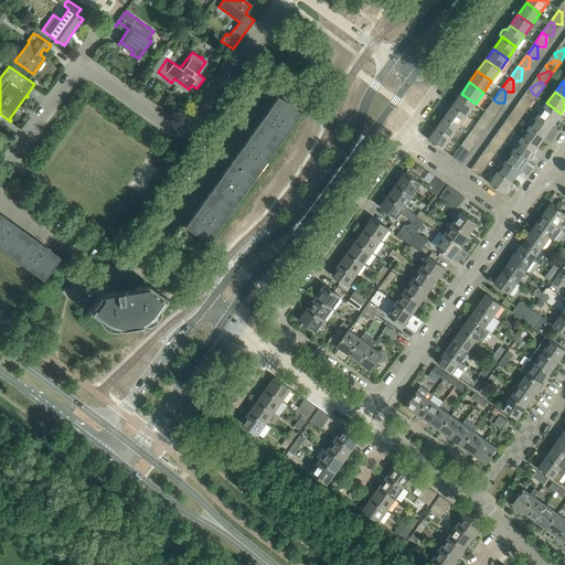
[(528,107),(536,96),(532,93),(521,98),(524,105),(528,107)]
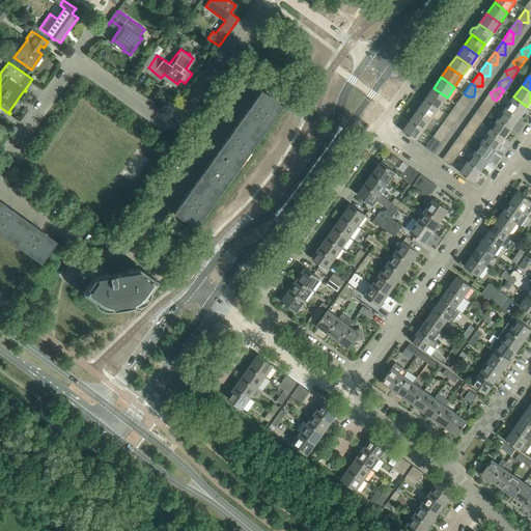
[(447,98),(434,88),(425,99),(439,108),(447,98)]
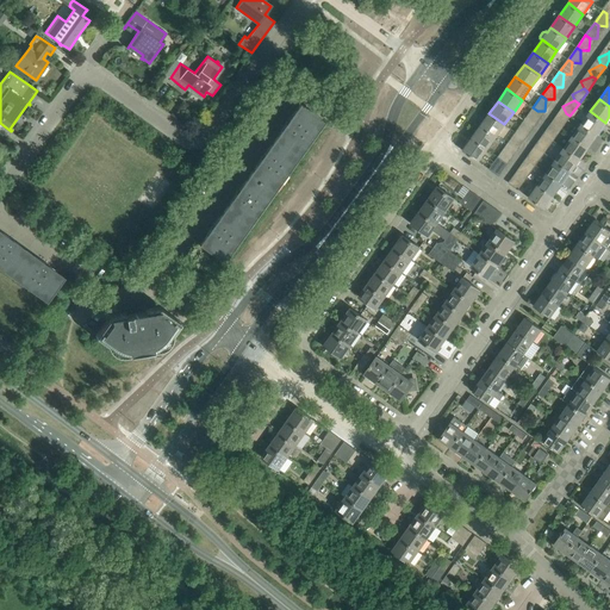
[(299,156),(324,120),(300,104),(290,118),(288,118),(285,124),(286,124),(275,138),(299,156)]
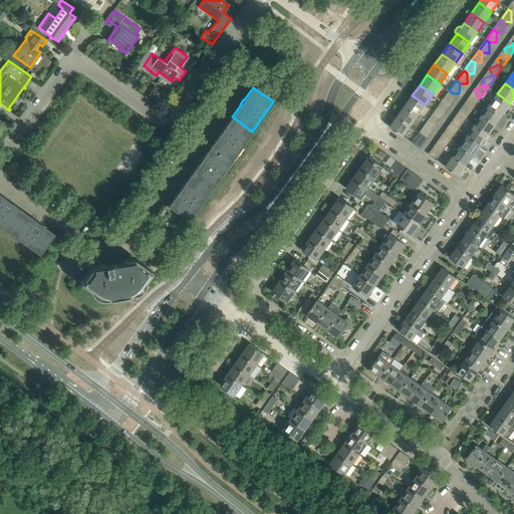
[(452,104),(453,93),(449,90),(442,101),(445,103),(452,104)]
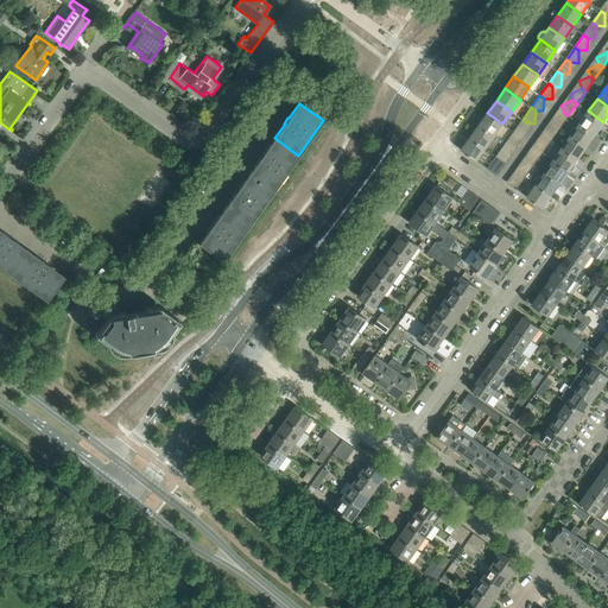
[(595,134),(603,122),(588,111),(580,124),(595,134)]
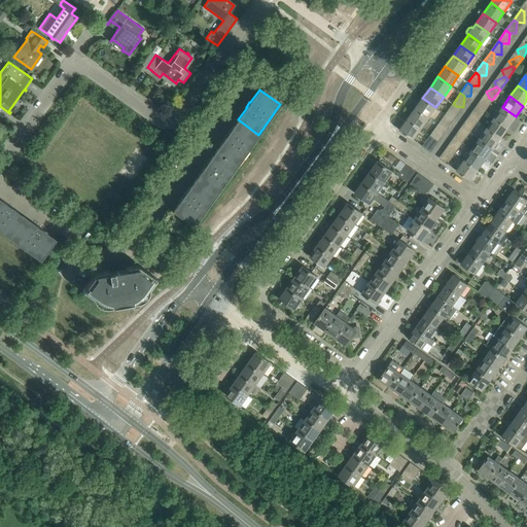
[(435,107),(422,98),(415,108),(428,117),(435,107)]
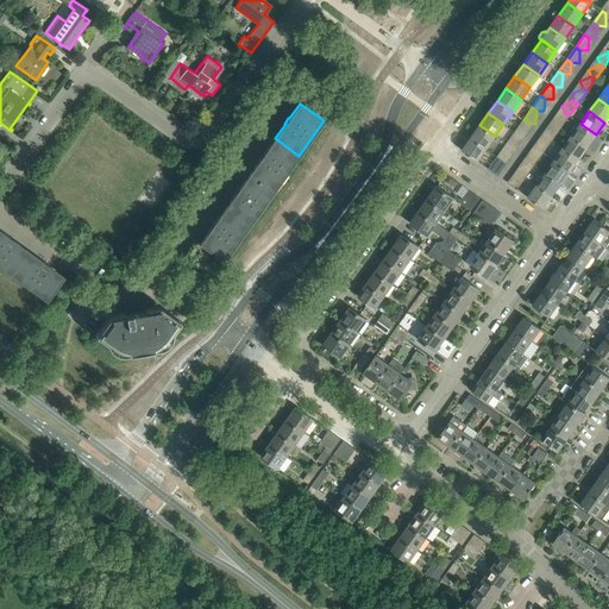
[(560,127),(569,115),(565,113),(553,118),(556,125),(560,127)]
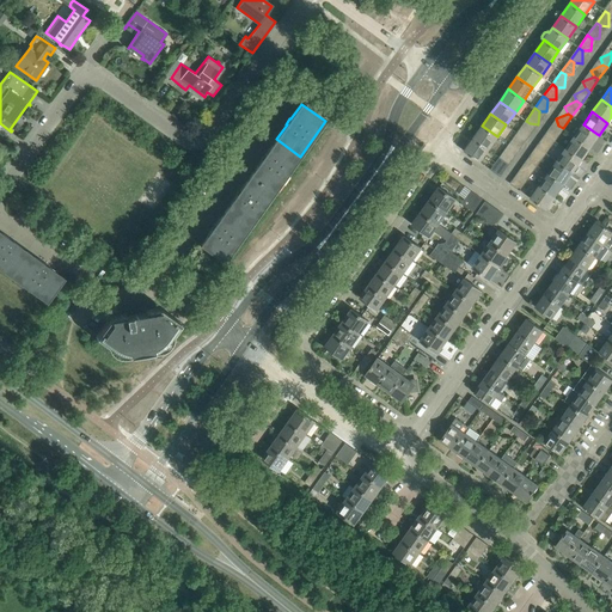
[(528,136),(530,123),(526,121),(518,133),(521,135),(528,136)]
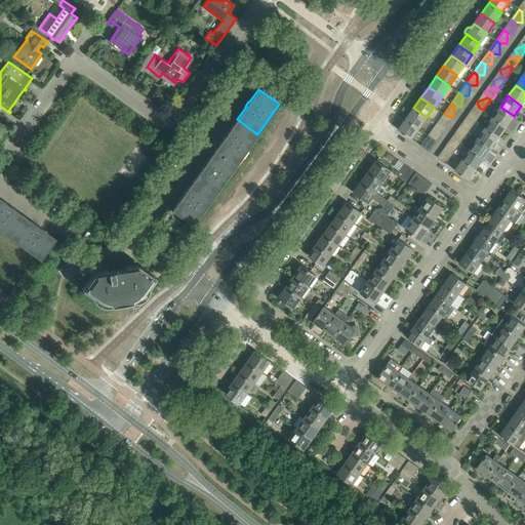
[(506,126),(514,116),(500,107),(493,117),(506,126)]
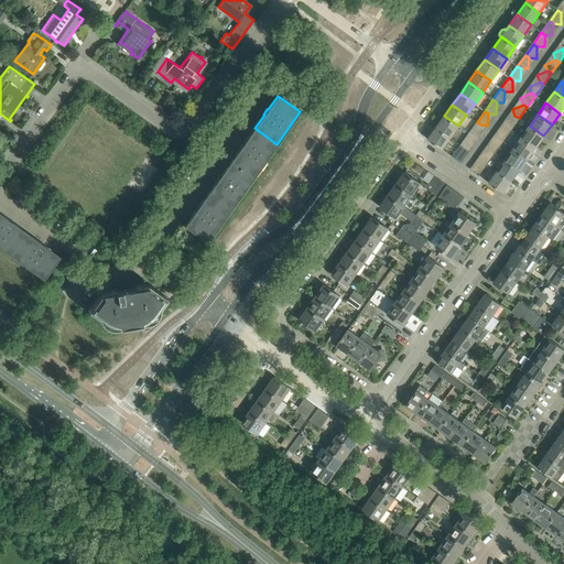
[(458,126),(444,116),(436,127),(451,138),(458,126)]
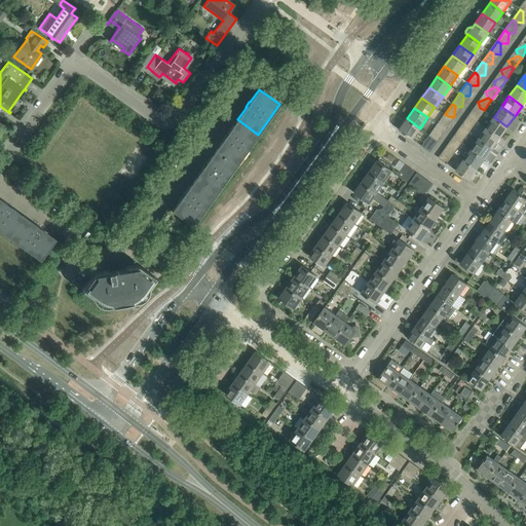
[(477,120),(484,110),(480,108),(471,112),(473,118),(477,120)]
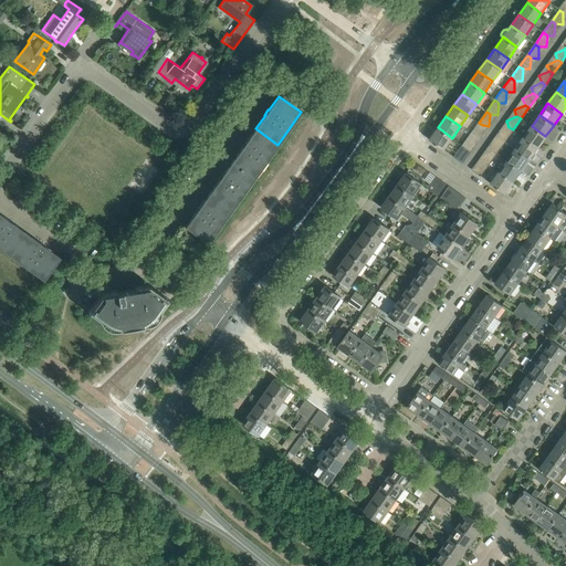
[(481,137),(482,125),(479,123),(470,134),(474,137),(481,137)]
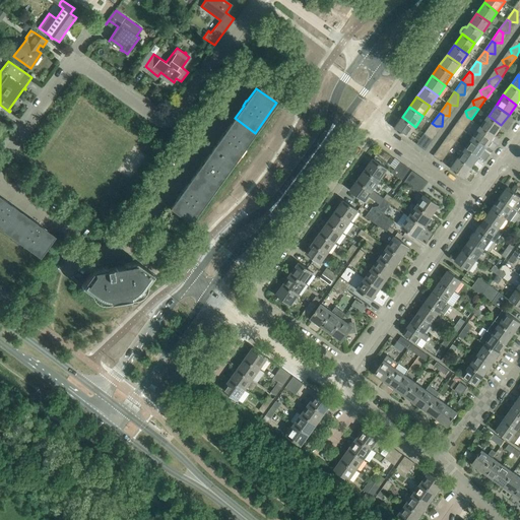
[(494,135),(501,125),(489,116),(480,126),(494,135)]
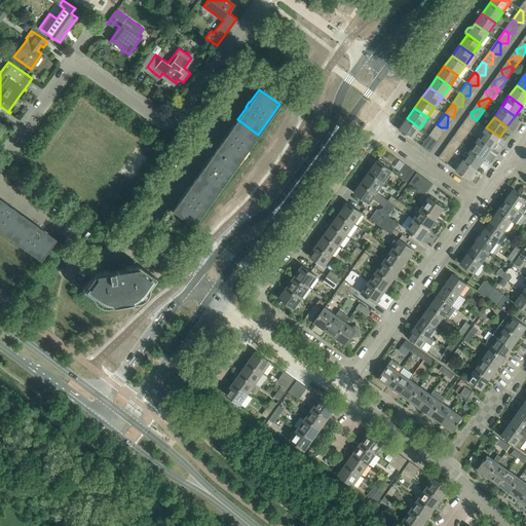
[(420,128),(407,118),(399,129),(412,139),(420,128)]
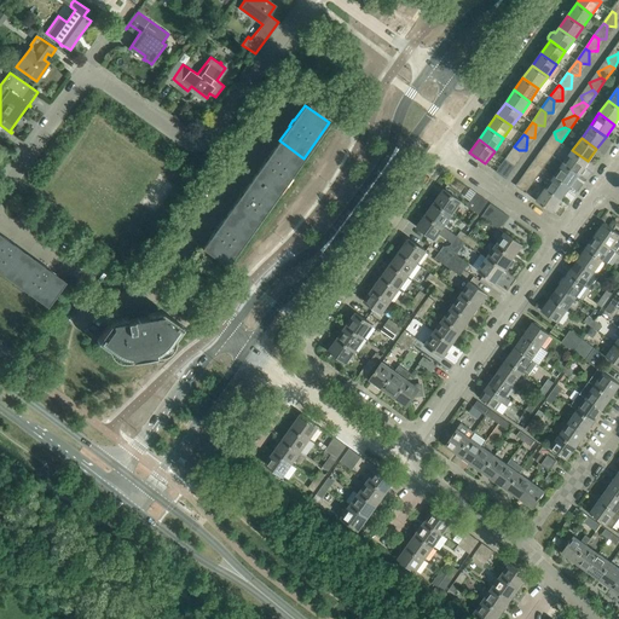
[(551,155),(561,142),(556,139),(544,145),(548,151),(551,155)]
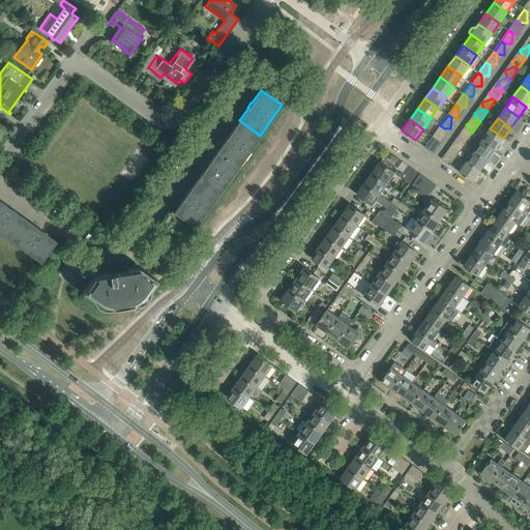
[(238,166),(260,136),(239,120),(230,134),(229,133),(226,138),(227,139),(217,151),(238,166)]
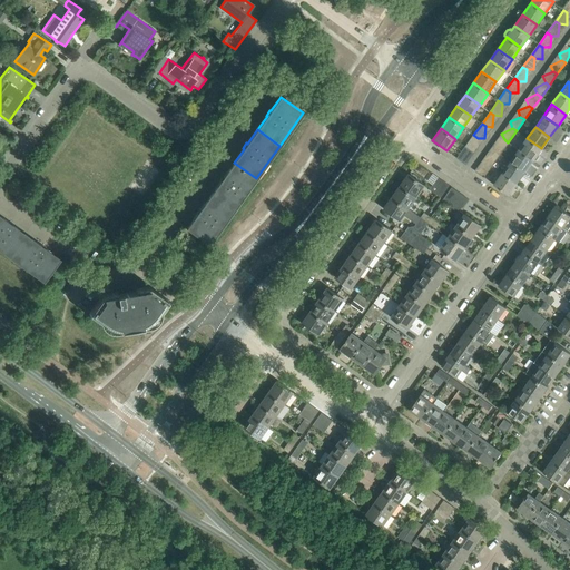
[(477,150),(478,138),(473,135),(465,146),(470,149),(477,150)]
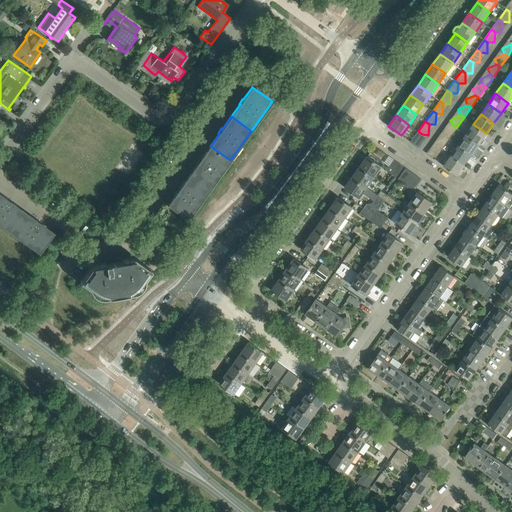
[(483,138),(486,133),(473,124),(466,135),(479,144),(479,143),(480,144),(482,144),(485,140),(484,138),(483,138)]
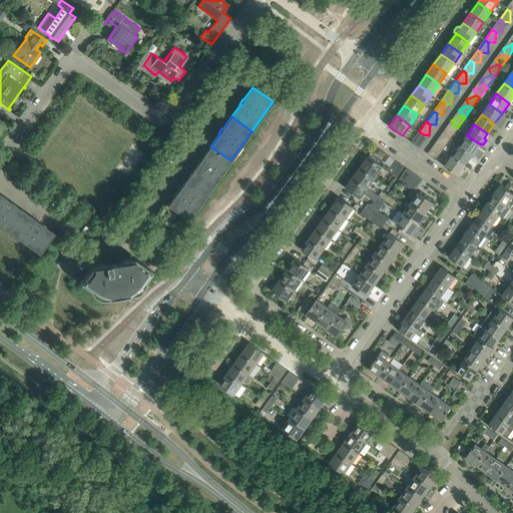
[(450,138),(457,128),(454,125),(444,130),(446,136),(450,138)]
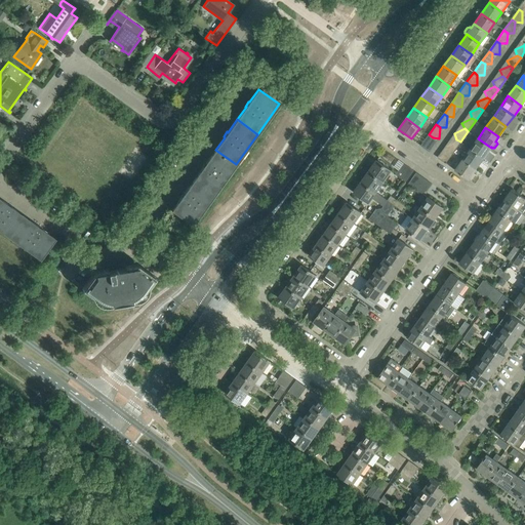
[(431,148),(432,142),(432,137),(433,137),(429,134),(421,145),(429,151),(431,148)]
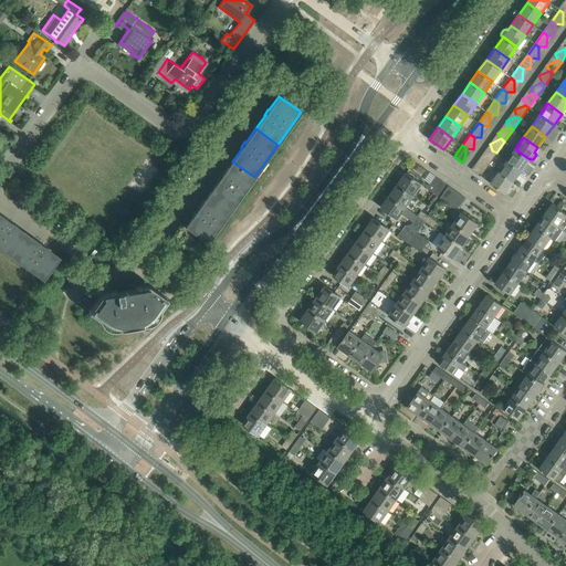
[(521,170),(530,159),(515,149),(507,160),(521,170)]
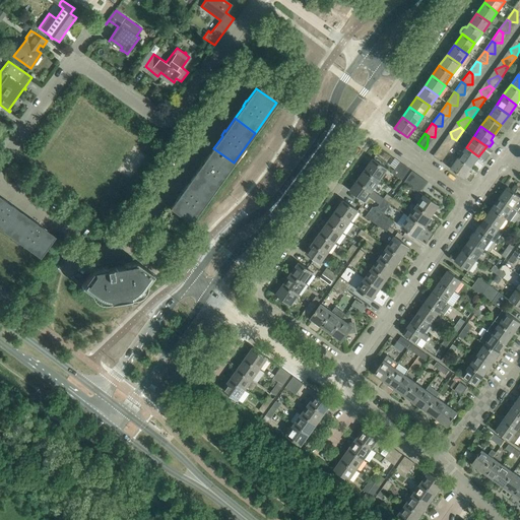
[(449,150),(456,140),(452,138),(442,142),(445,148),(449,150)]
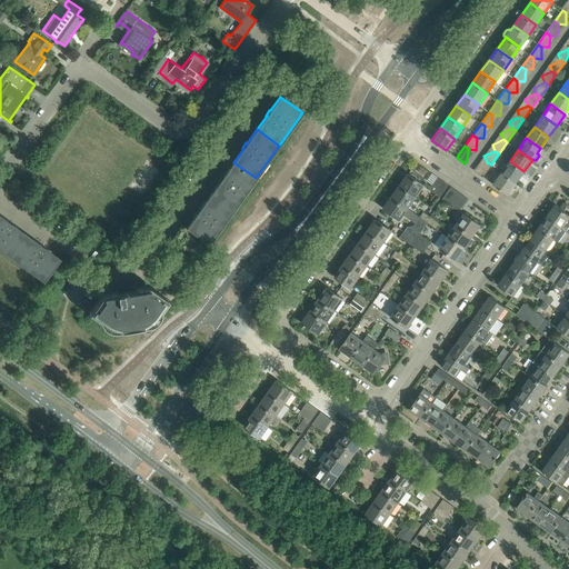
[(516,182),(523,171),(510,161),(501,172),(516,182)]
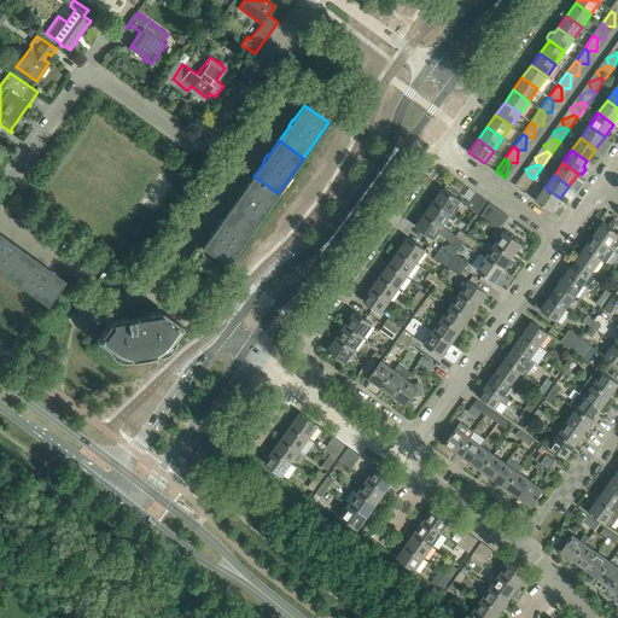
[(252,228),(278,193),(254,176),(243,191),(242,191),(238,196),(239,197),(228,211),(252,228)]
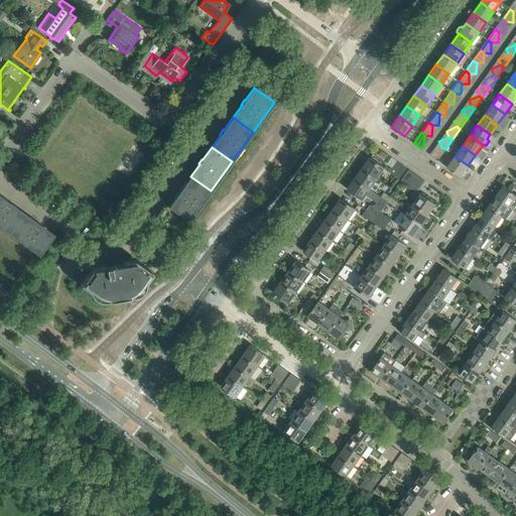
[(437,160),(442,152),(445,149),(441,147),(432,150),(429,154),(437,160)]
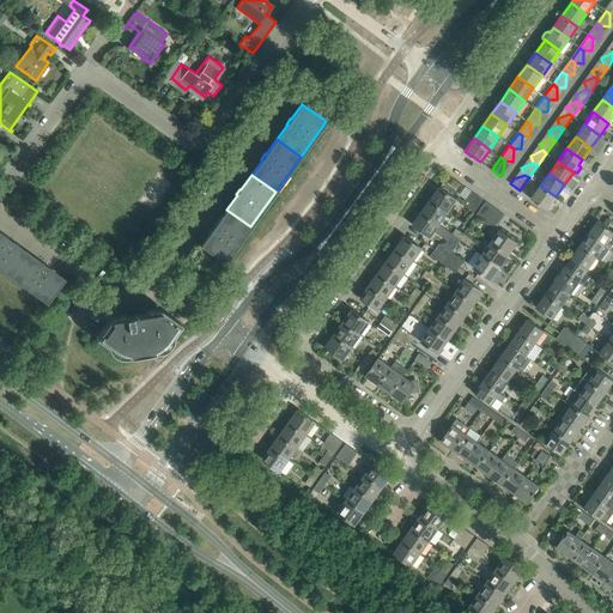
[(547,210),(556,196),(540,186),(532,198),(547,210)]
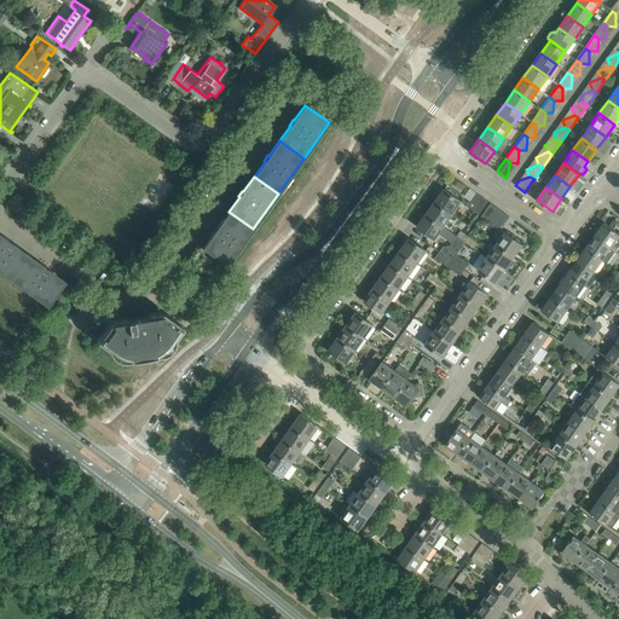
[(444,189),(435,201),(452,214),(462,201),(444,189)]
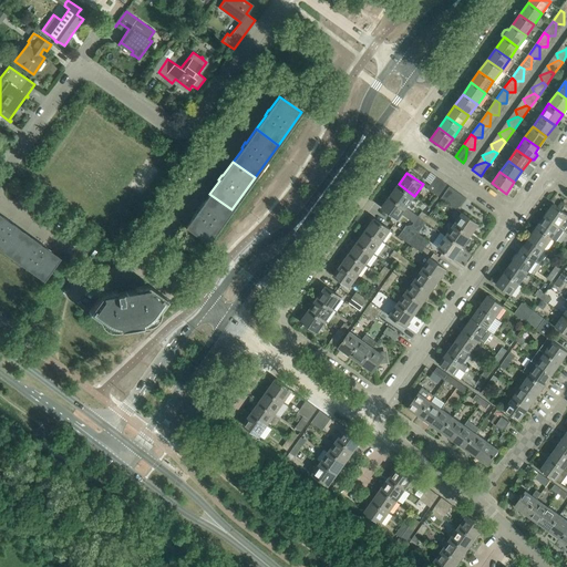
[(434,192),(442,181),(436,176),(429,187),(434,192)]
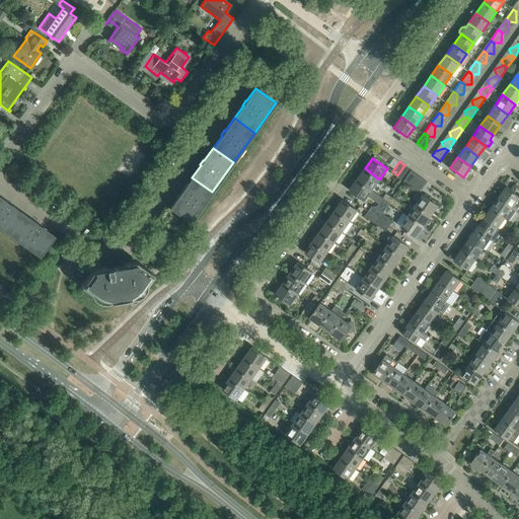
[(402,178),(410,168),(404,165),(397,175),(402,178)]
